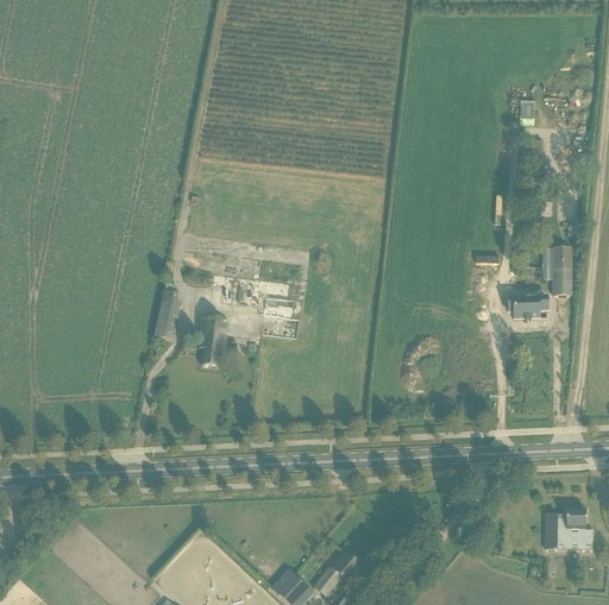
[(552,295),(570,295),(571,246),(552,246),(552,278),(552,285),(552,295)]
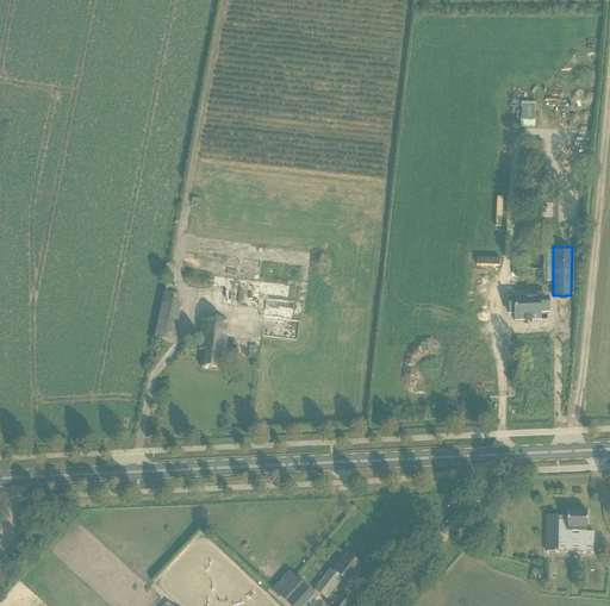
[(224,286),(223,301),(256,305),(257,292),(287,295),(288,283),(212,275),(212,285),(224,286)]
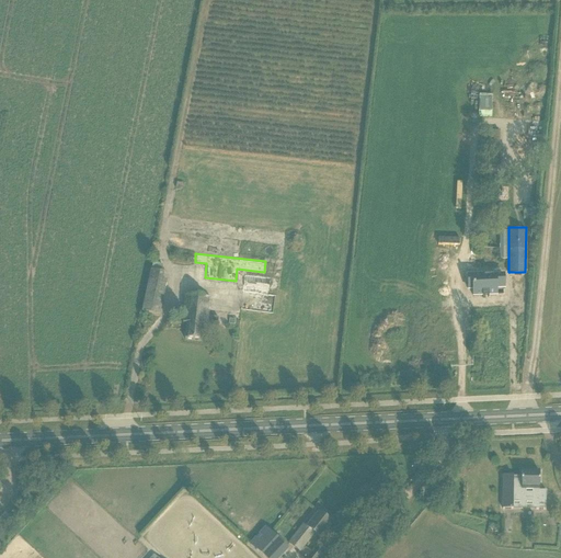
[(141,308),(159,312),(167,279),(162,277),(164,271),(150,268),(141,308)]
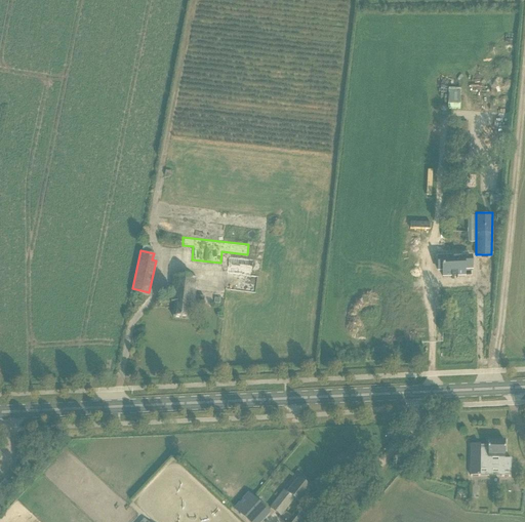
[(450,253),(439,254),(440,268),(442,267),(443,274),(472,273),(471,254),(450,255),(450,253)]
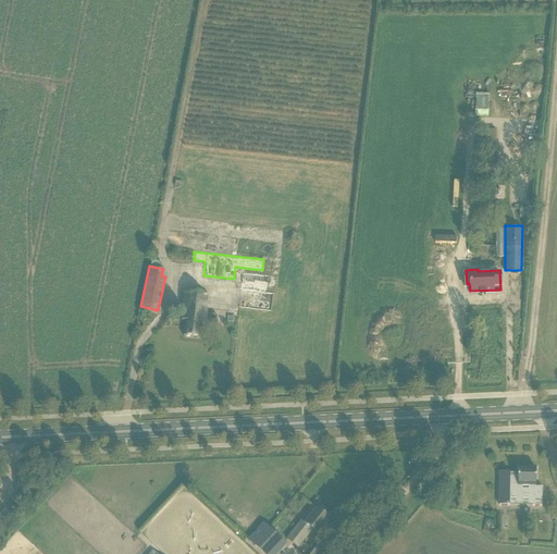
[(240,287),(265,291),(269,273),(243,270),(240,287)]
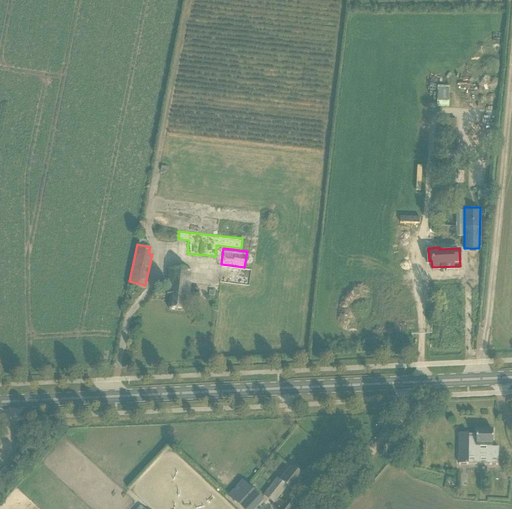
[(192,270),(182,269),(169,268),(166,292),(170,293),(169,307),(184,309),(185,295),(198,296),(199,288),(190,287),(192,270)]
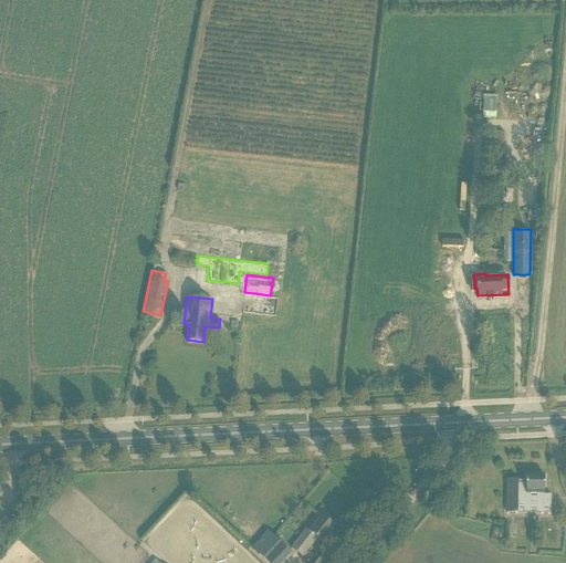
[(464,471),(461,477),(464,479),(467,480),(470,475),(464,471)]
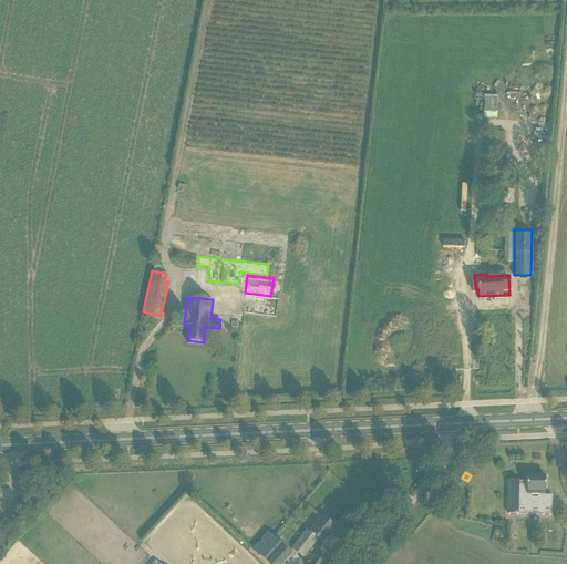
[(508,479),(508,503),(518,503),(542,503),(542,512),(552,512),(552,499),(550,499),(550,494),(552,494),(552,493),(545,493),(545,474),(527,474),(527,480),(518,480),(518,479),(508,479)]
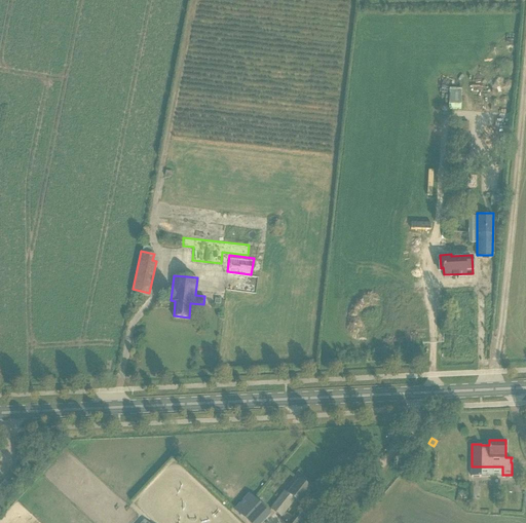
[(285,489),(271,507),(280,515),(282,515),(295,498),(300,502),(311,488),(299,478),(288,492),(285,489)]
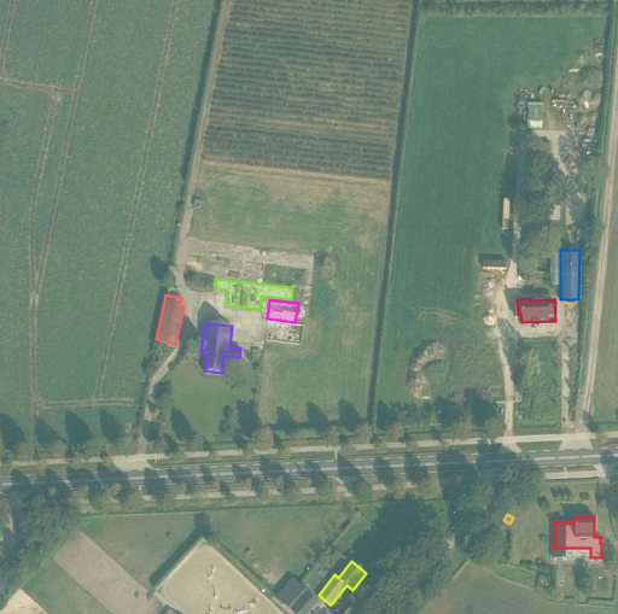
[(285,586),(275,596),(293,613),(304,613),(316,602),(292,579),(291,579),(285,586)]
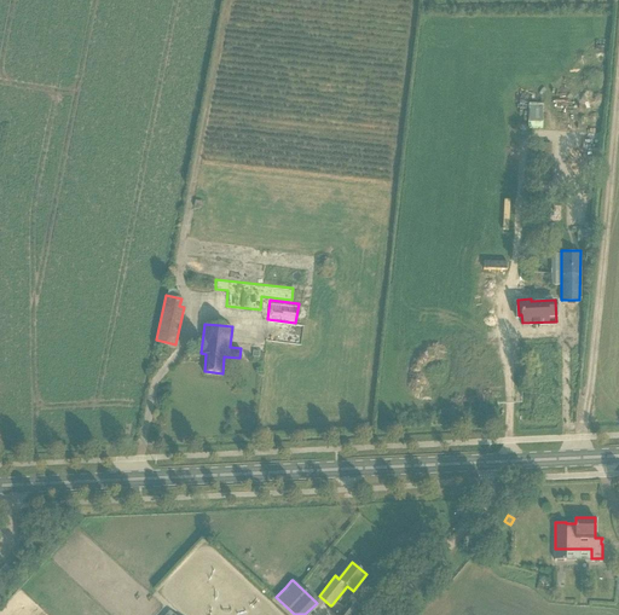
[(330,605),(328,608),(335,614),(351,614),(352,614),(353,614),(356,614),(359,611),(347,602),(343,607),(336,599),(331,605),(330,605)]
